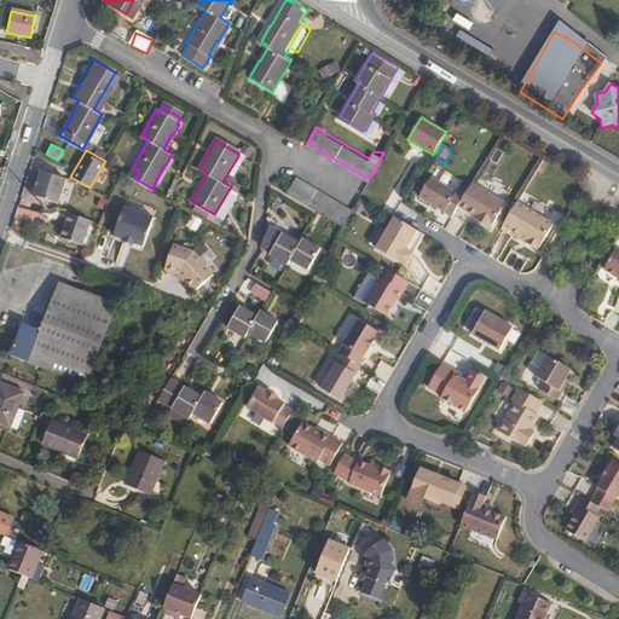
[(244,158),(238,156),(229,172),(235,175),(244,158)]
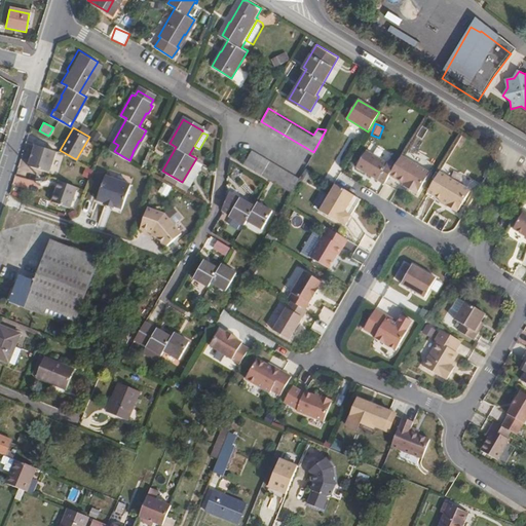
[(55,150),(35,144),(28,164),(49,172),(55,150)]
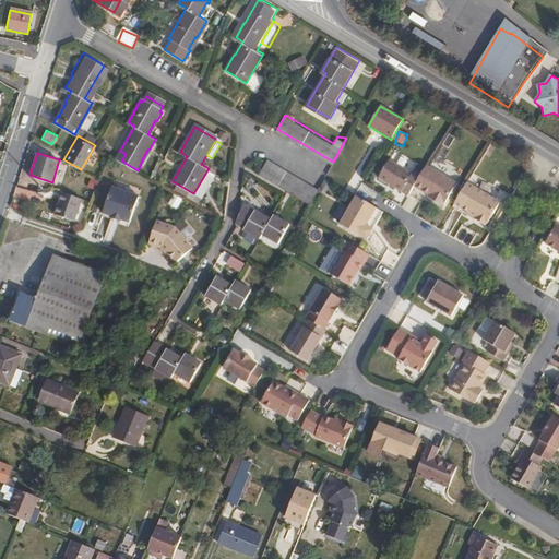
[(287,190),(309,202),(318,188),(268,159),(259,173),(287,190)]
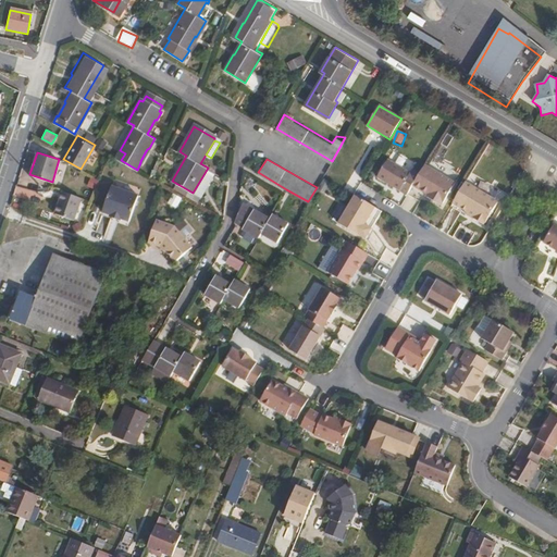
[(387,160),(378,177),(407,195),(412,186),(419,175),(411,171),(410,174),(387,160)]
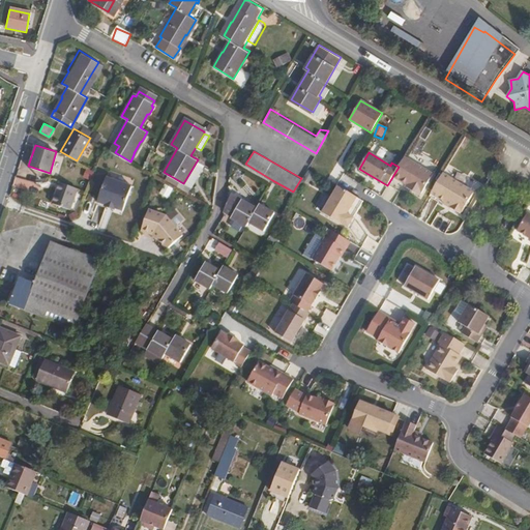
[(399,167),(392,177),(408,186),(412,188),(411,190),(420,196),(421,194),(422,194),(434,175),(404,157),(399,167)]
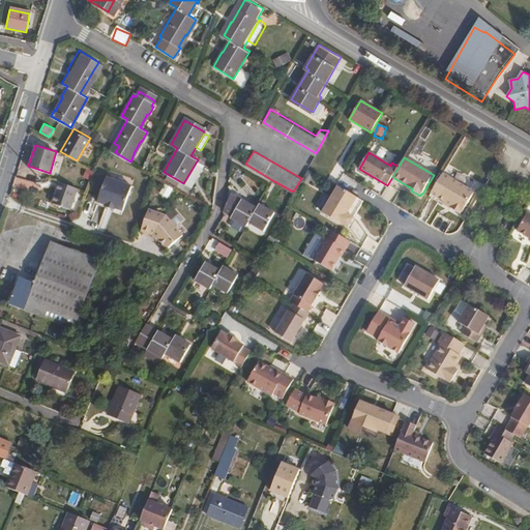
[(474,193),(443,174),(431,194),(452,206),(450,208),(460,214),(462,212),(474,193)]
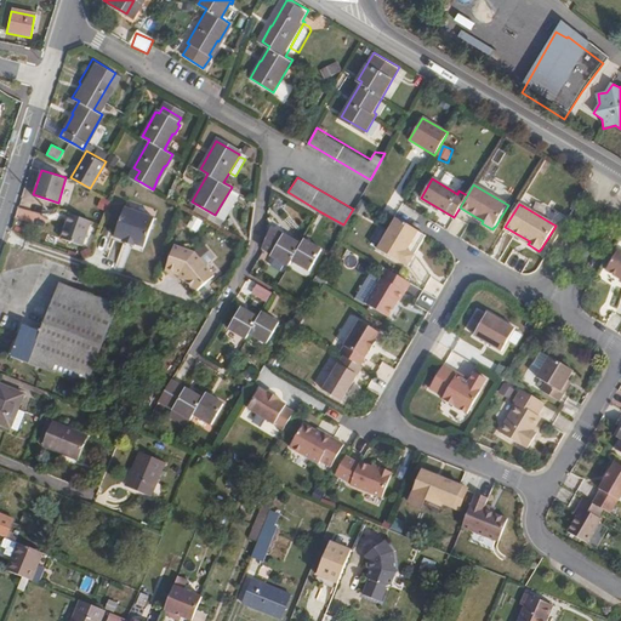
[(153,215),(123,205),(113,234),(123,238),(121,239),(134,243),(134,241),(143,244),(153,215)]
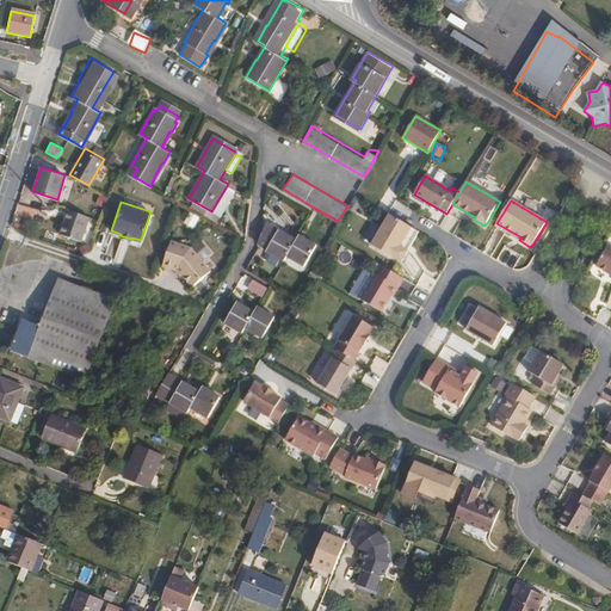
[(23,208),(22,216),(36,220),(38,211),(23,208)]
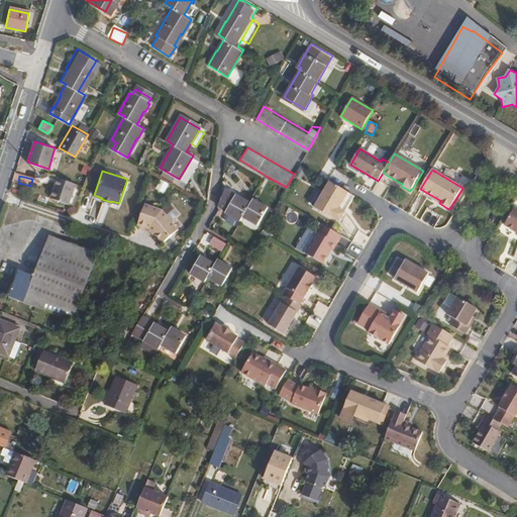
[(75,182),(58,176),(50,197),(68,202),(75,182)]
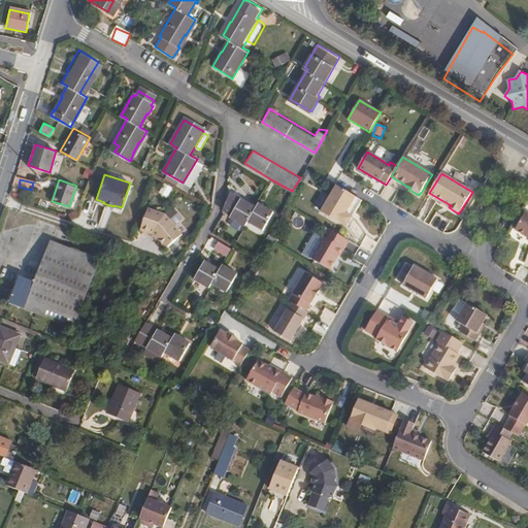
[(361,200),(335,185),(320,210),(338,222),(339,221),(345,225),(361,200)]
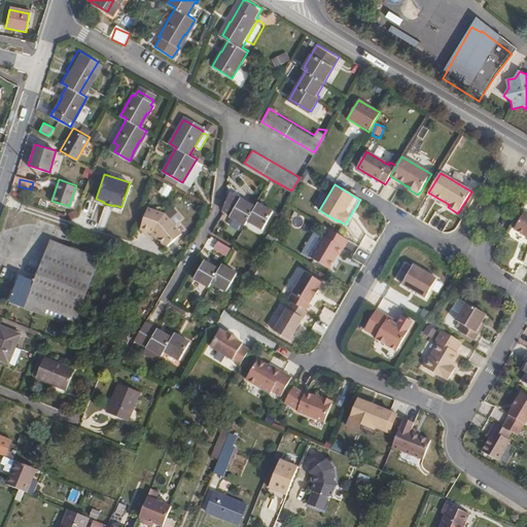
[(231,191),(222,211),(245,224),(247,220),(262,229),(273,210),(258,202),(255,207),(231,191)]
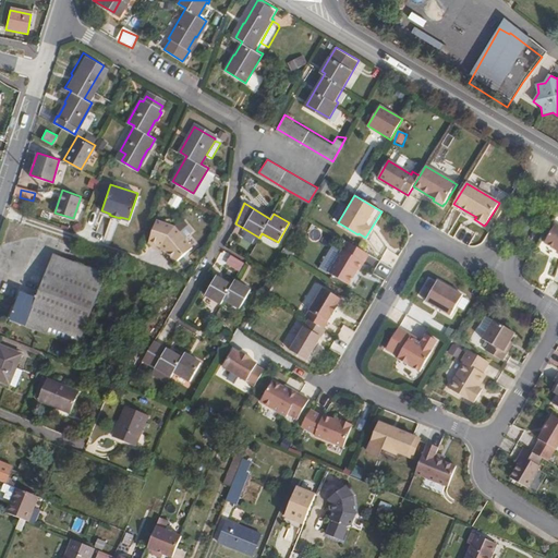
[(156,218),(147,240),(158,243),(158,242),(160,243),(177,259),(192,244),(173,225),(156,218)]
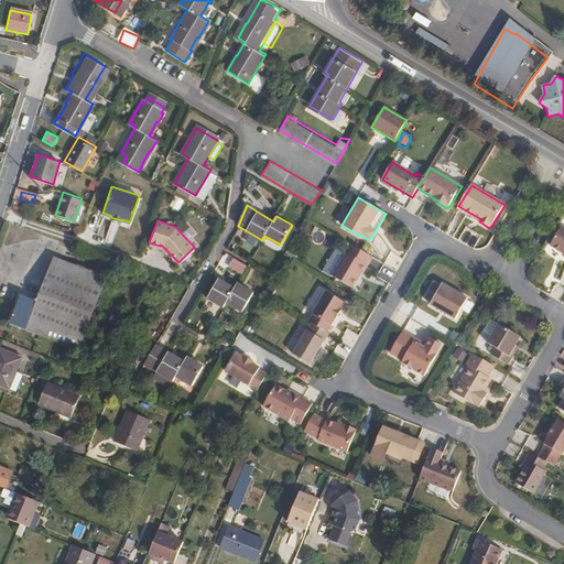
[(563,227),(562,227),(551,246),(563,253),(563,227)]
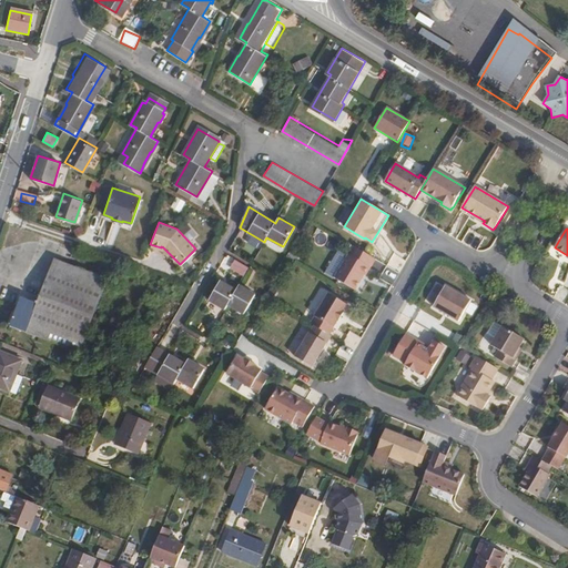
[(353,245),(348,254),(334,279),(355,290),(363,275),(364,275),(369,267),(374,259),(353,245)]
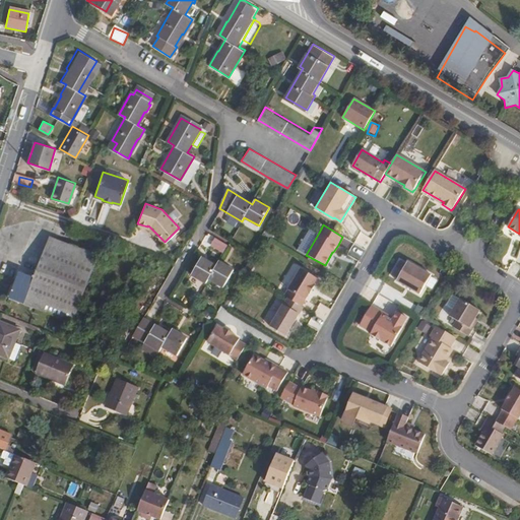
[(50,238),(33,282),(25,303),(23,309),(71,326),(98,255),(50,238)]
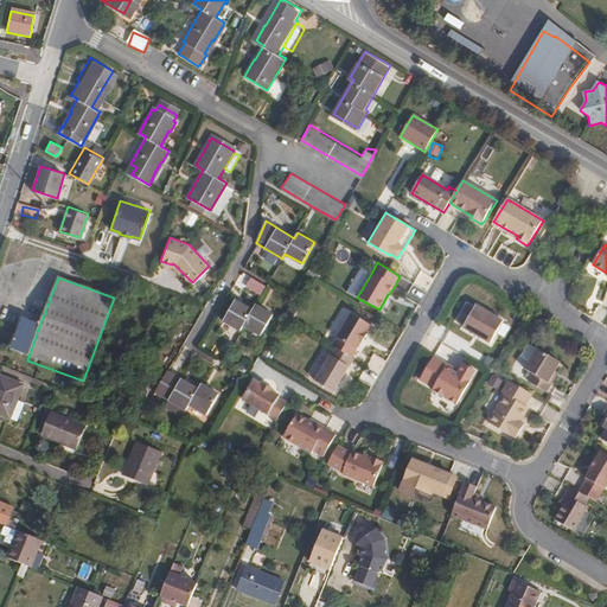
[(261,293),(264,286),(253,280),(249,286),(261,293)]
